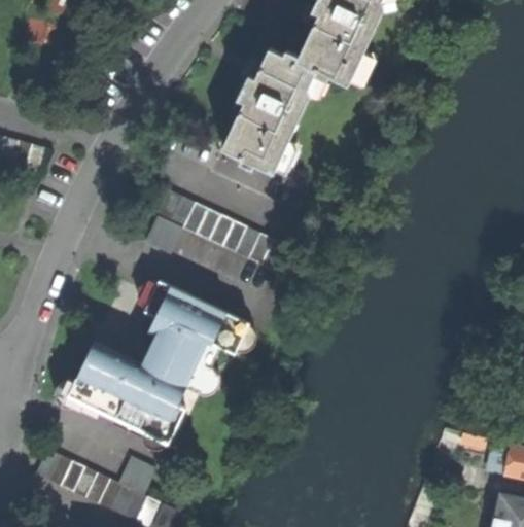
[(252,167),(254,163),(273,171),(310,94),(308,85),(314,73),(326,79),(329,75),(349,83),(384,4),(382,0),(315,0),(315,1),(318,11),(315,19),(299,54),(285,48),(283,53),(269,46),(258,69),(255,77),(245,80),(237,97),(244,100),(222,147),(241,155),(239,161),(252,167)]
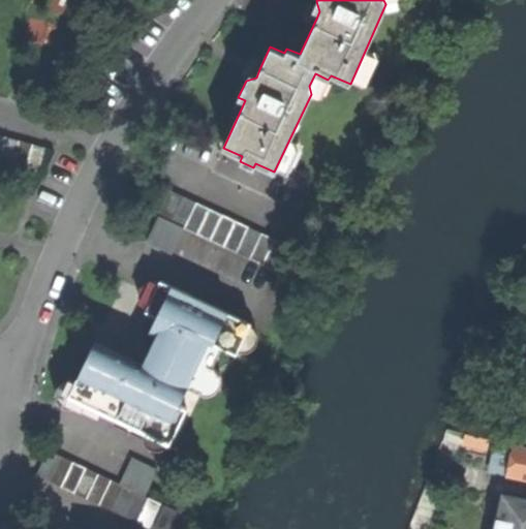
[(43,148),(0,136),(0,163),(37,173),(43,148)]
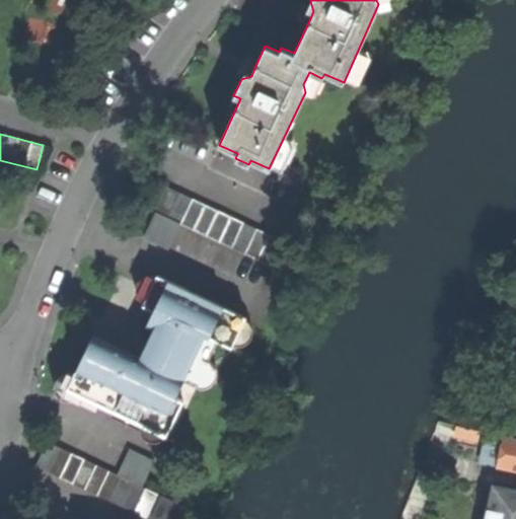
[(178,223),(281,272),(293,245),(165,186),(153,212),(178,223)]
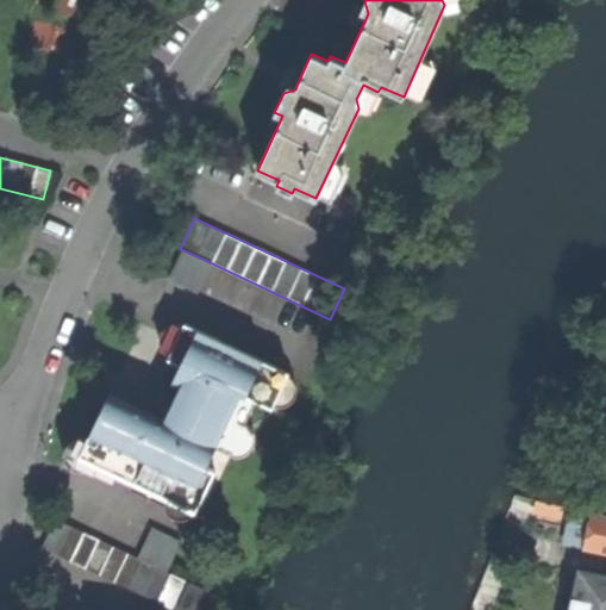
[(195,292),(210,262),(180,249),(166,280),(195,292)]
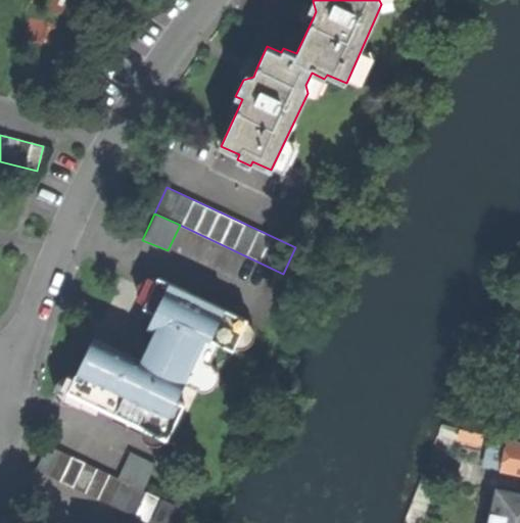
[(164,438),(183,401),(174,397),(181,383),(198,391),(202,392),(206,390),(213,384),(215,374),(208,369),(221,344),(229,349),(240,348),(248,341),(250,334),(248,326),(244,322),(244,319),(156,278),(154,281),(150,280),(144,284),(139,289),(138,296),(139,302),(142,305),(142,307),(153,313),(147,326),(155,330),(140,360),(94,337),(80,366),(73,379),(66,378),(58,382),(56,394),(60,400),(64,403),(71,403),(77,400),(100,412),(103,406),(114,411),(110,419),(139,432),(143,442),(148,445),(159,445),(164,438)]
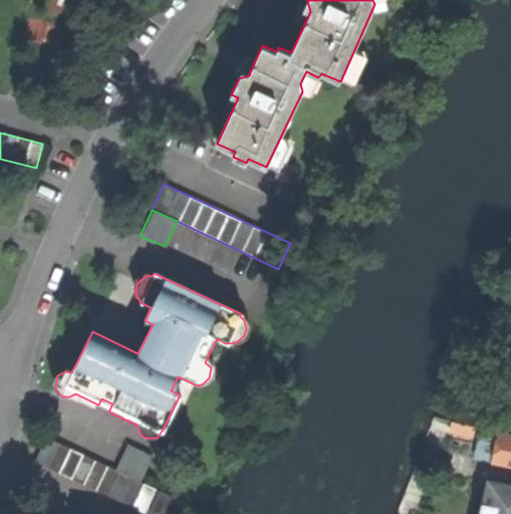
[(450,432),(470,436),(472,426),(452,422),(450,432)]
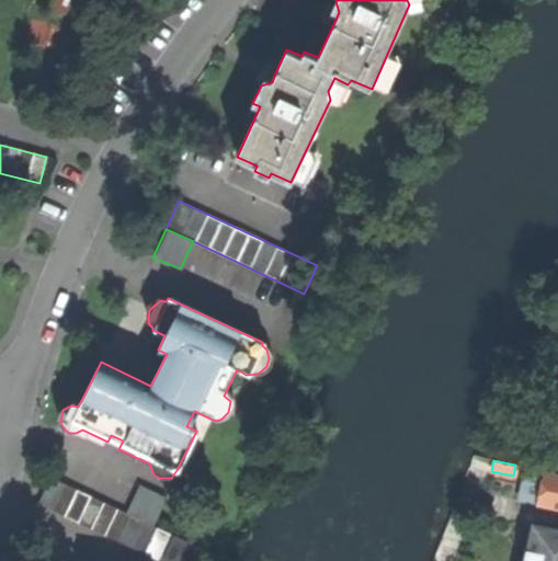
[(512,497),(537,503),(544,471),(519,466),(512,497)]
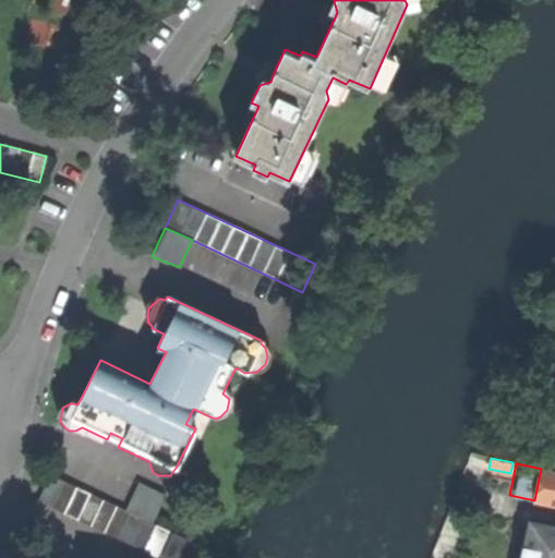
[(554,471),(541,469),(534,500),(554,505),(554,471)]
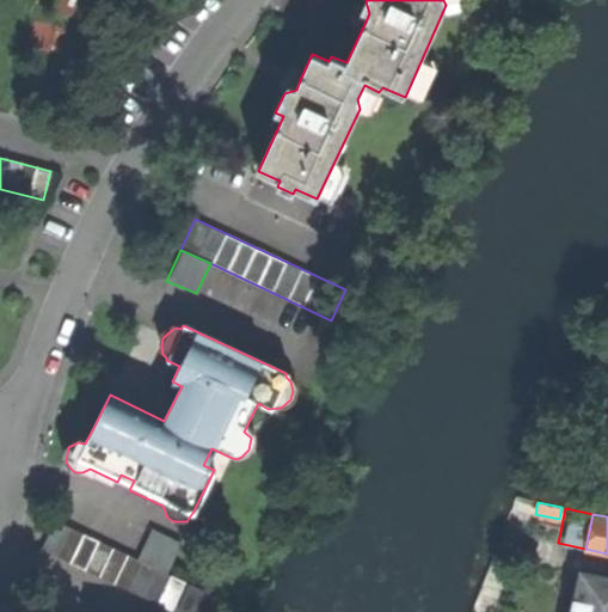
[(42,550),(173,609),(185,582),(165,573),(179,543),(151,530),(136,558),(56,521),(42,550)]
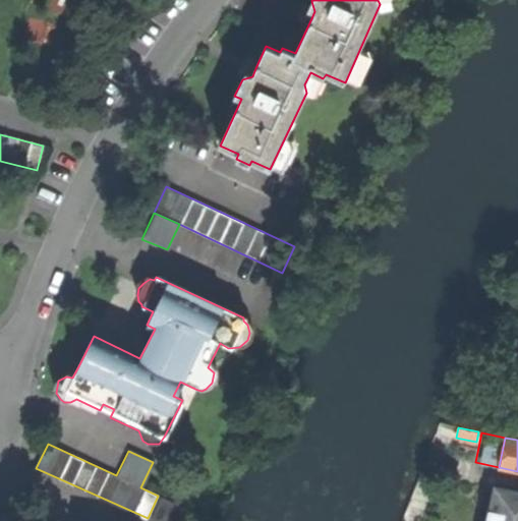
[(517,520),(517,493),(494,488),(486,520),(517,520)]
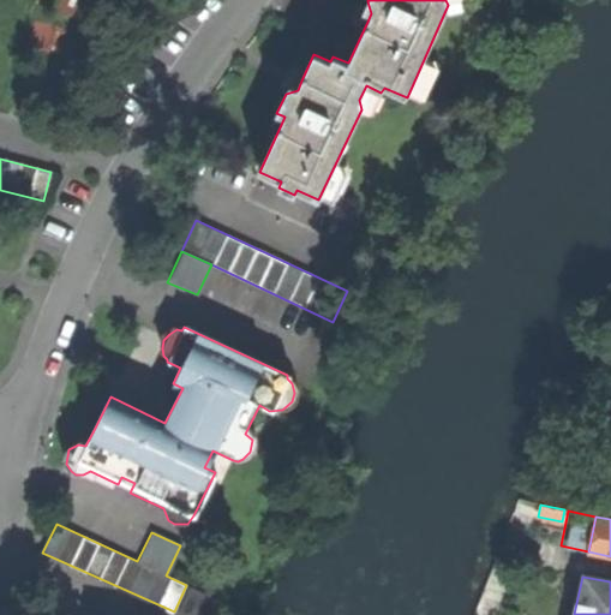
[(197,614),(207,595),(190,586),(178,613),(185,614),(197,614)]
